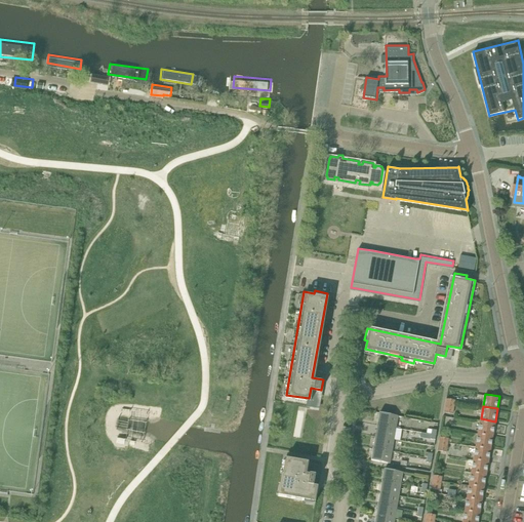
[(380,410),(378,422),(397,426),(399,413),(380,410)]
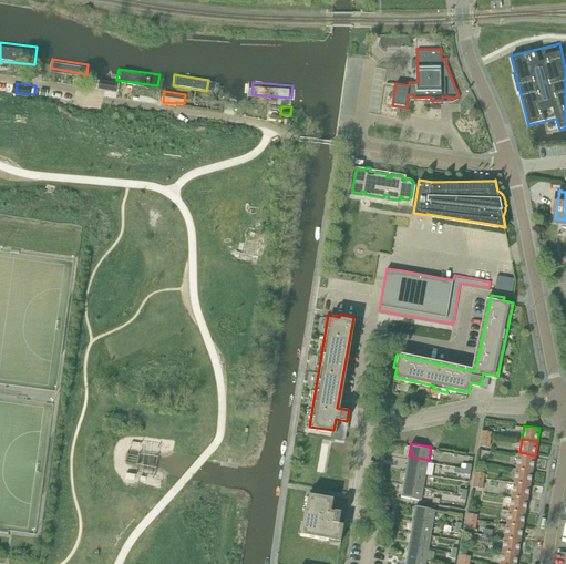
[(535,455),(520,452),(516,467),(533,469),(535,455)]
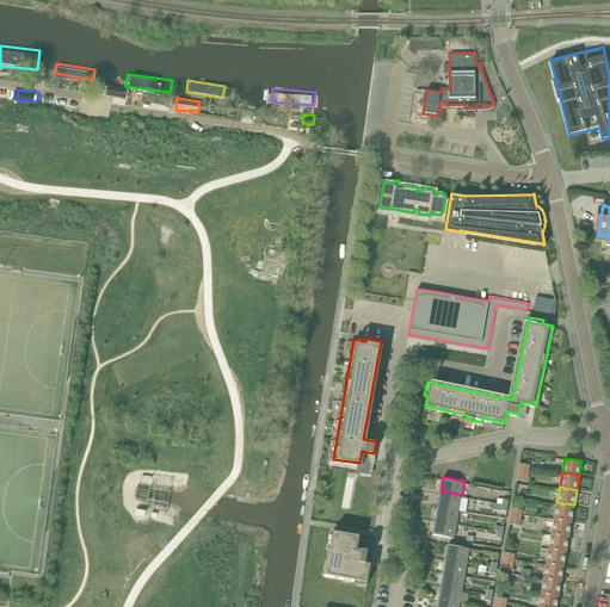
[(462,495),(441,490),(438,505),(460,508),(462,495)]
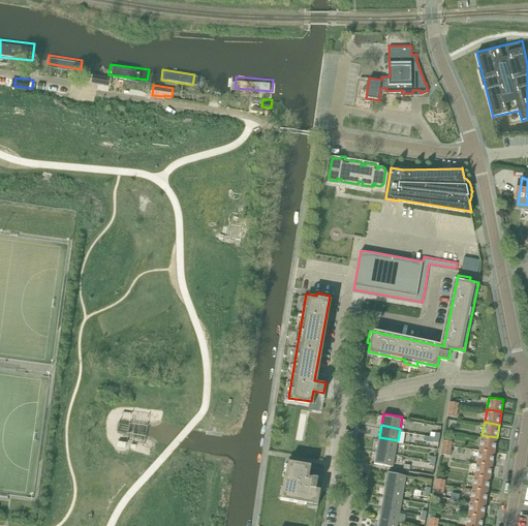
[(497,437),(482,435),(479,447),(494,451),(497,437)]
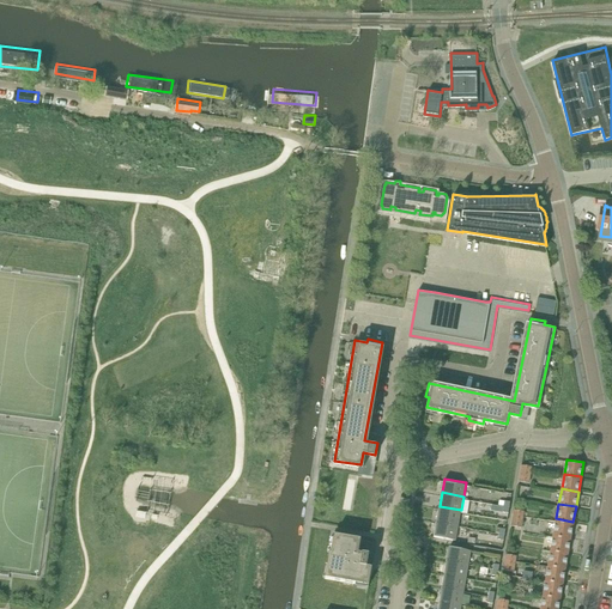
[(440,506),(437,521),(459,524),(461,510),(440,506)]
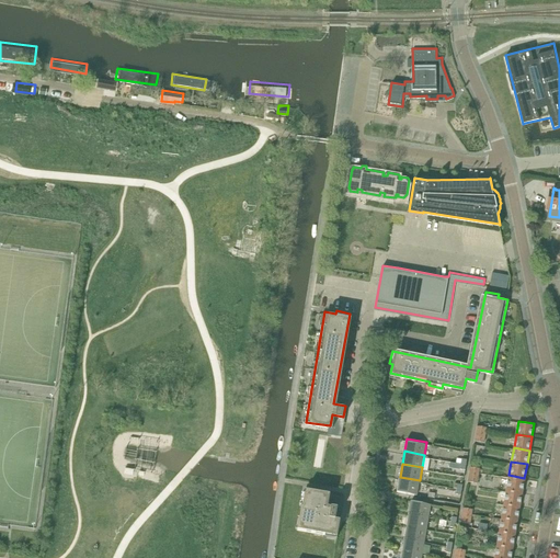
[(524,478),(509,475),(506,489),(522,491),(524,478)]
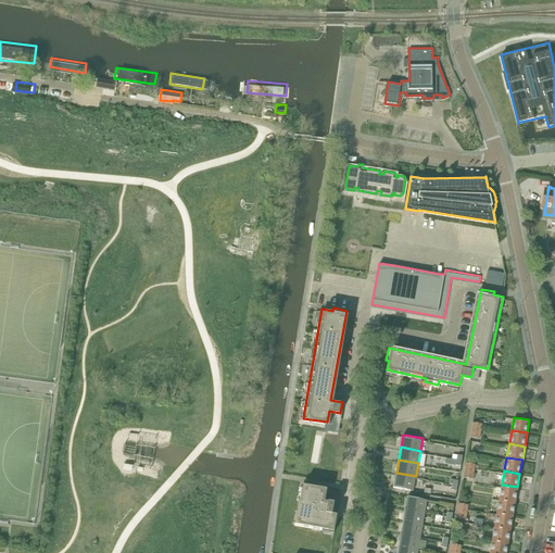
[(416,476),(396,473),(394,485),(414,488),(416,476)]
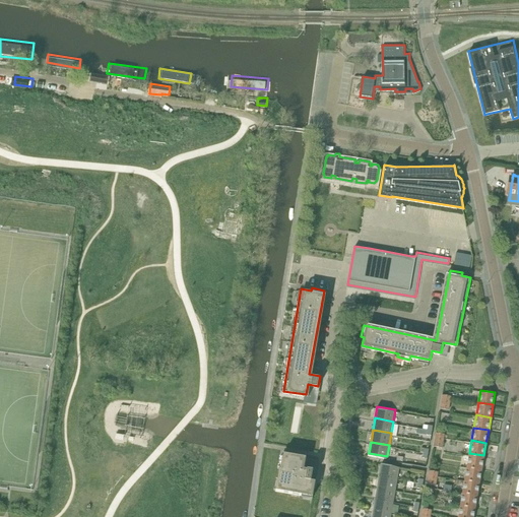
[(313,495),(316,480),(312,479),(313,469),(305,467),(307,456),(284,452),(281,466),(280,466),(276,489),(313,495)]
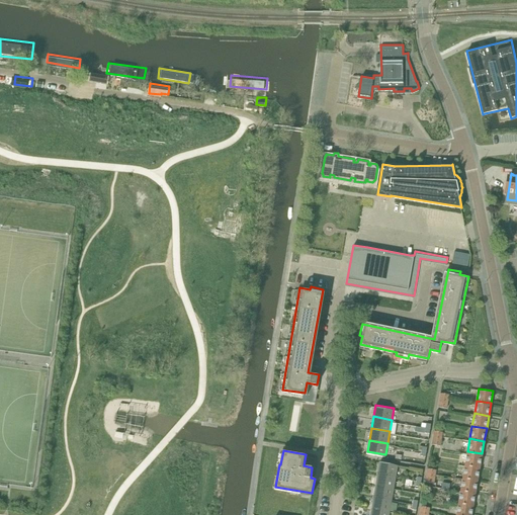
[(482,453),(467,451),(465,463),(480,466),(482,453)]
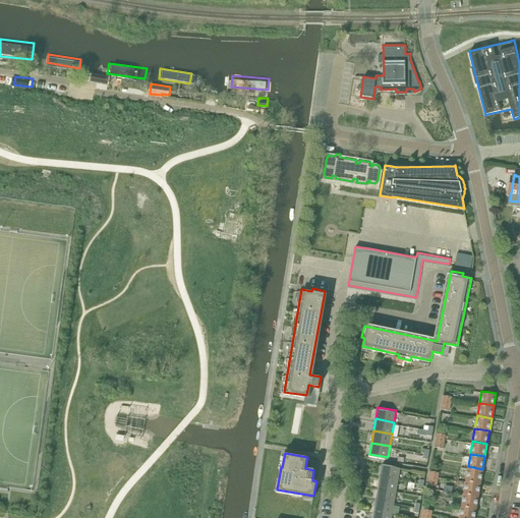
[(383,463),(381,474),(399,477),(401,466),(383,463)]
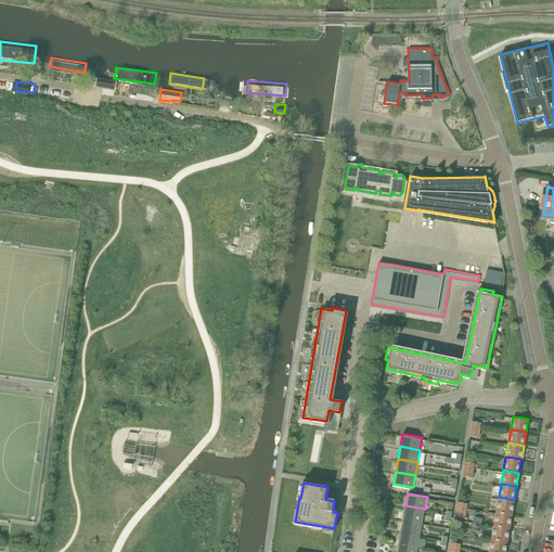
[(514,500),(499,497),(497,511),(512,513),(514,500)]
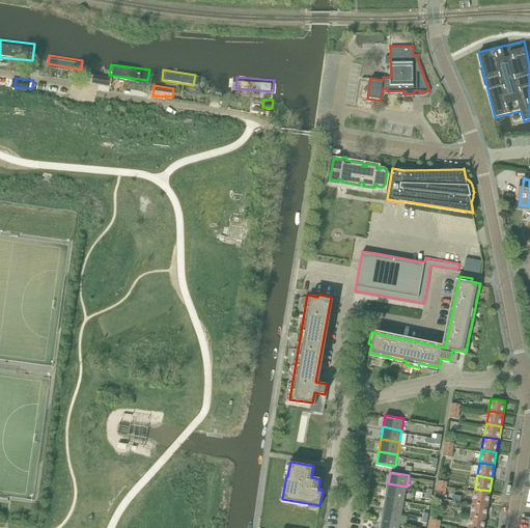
[(407,487),(388,483),(386,496),(405,499),(407,487)]
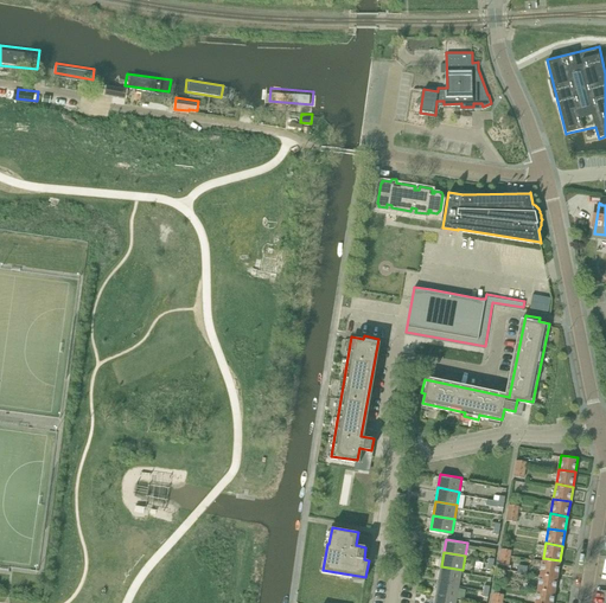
[(560,560),(543,558),(541,572),(557,575),(560,560)]
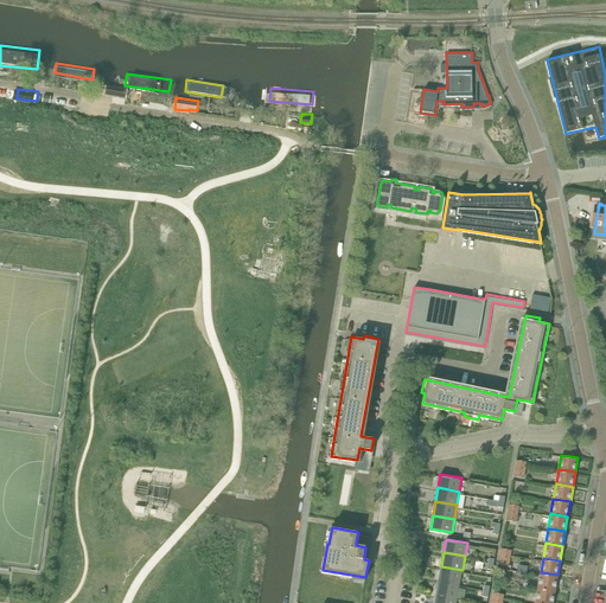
[(441,566),(439,579),(460,583),(463,570),(441,566)]
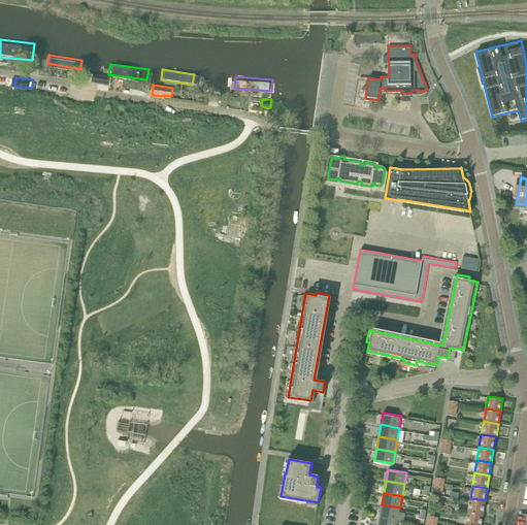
[(485,500),(470,498),(468,511),(483,514),(485,500)]
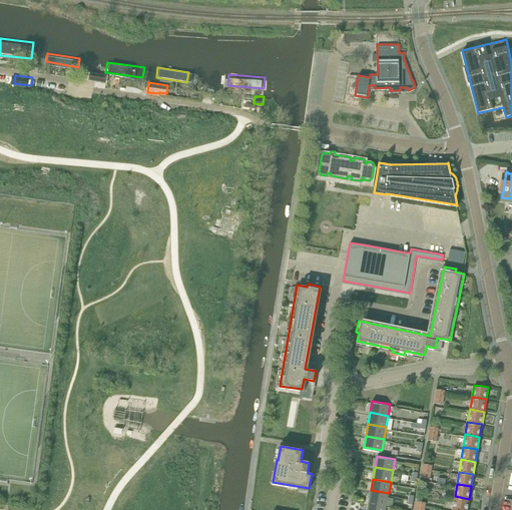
[(389,493),(371,490),(369,502),(387,505),(389,493)]
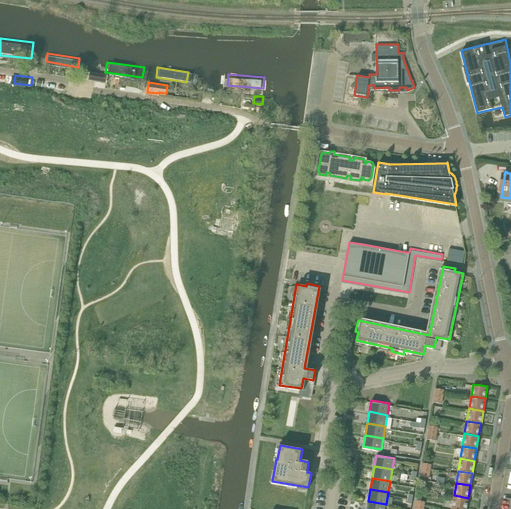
[(466,508),(468,498),(454,495),(452,508),(458,508),(466,508)]
